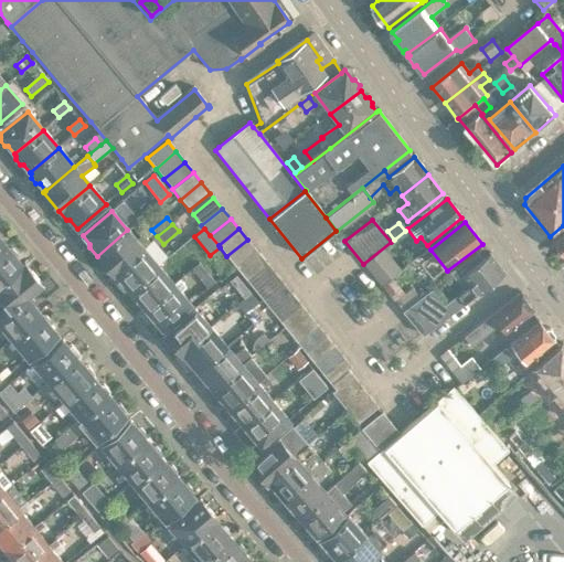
[(137,241),(127,230),(97,256),(113,275),(115,273),(144,248),(149,243),(144,236),(137,241)]
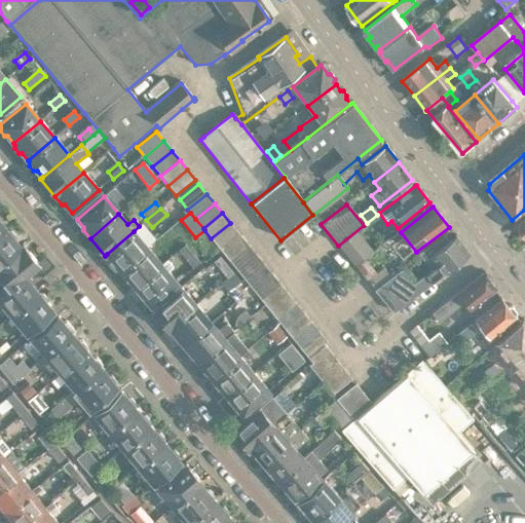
[(237,232),(230,223),(211,238),(219,248),(237,232)]
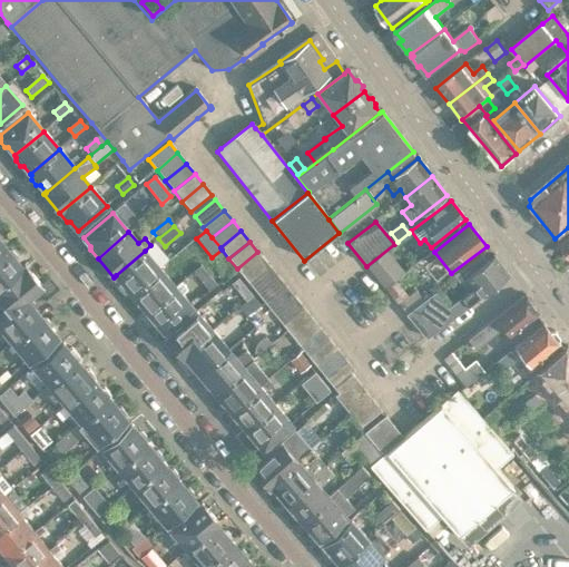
[(8,251),(0,256),(0,289),(23,270),(22,269),(16,261),(17,257),(12,253),(9,253),(8,251)]
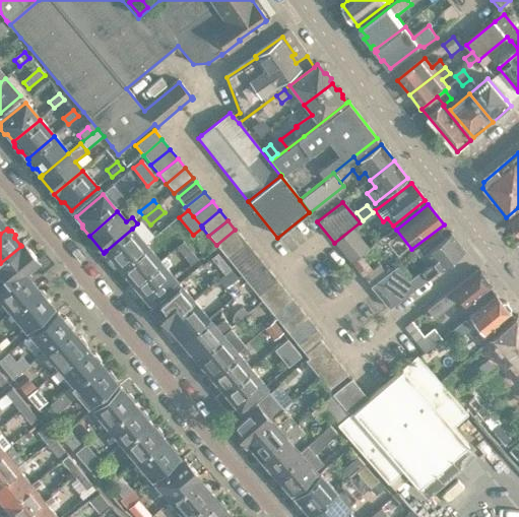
[(119,267),(120,268),(146,246),(132,229),(106,251),(112,259),(111,262),(116,267),(119,267)]
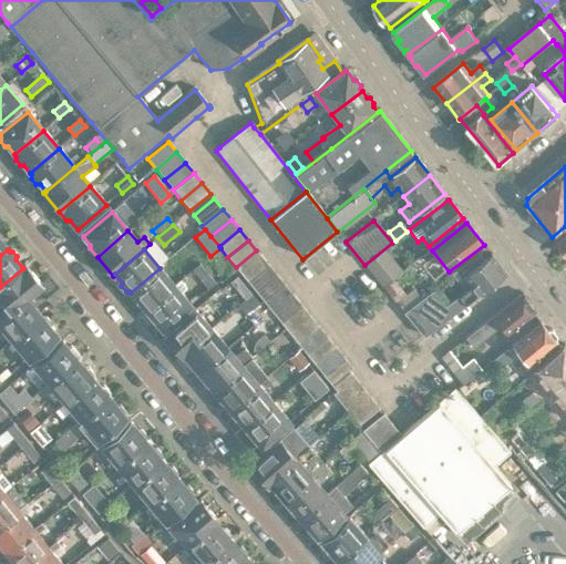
[(384,250),(366,266),(382,287),(401,272),(384,250)]
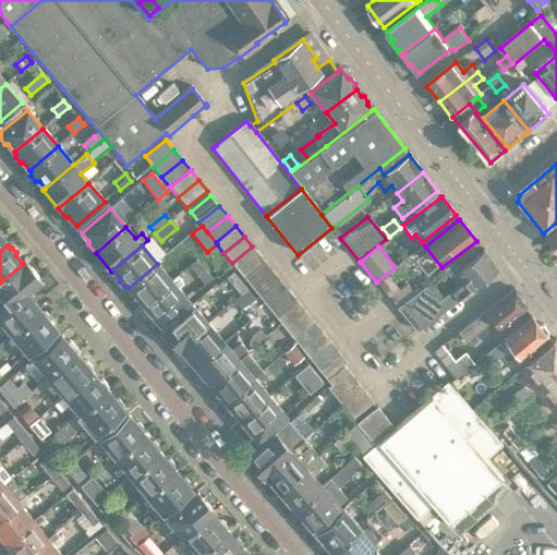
[(244,278),(265,262),(256,251),(235,268),(244,278)]
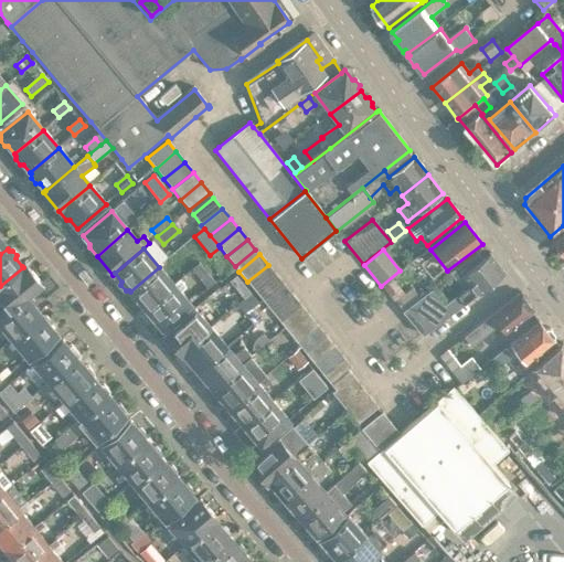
[(421,298),(403,313),(423,337),(456,311),(504,274),(490,254),(461,276),(469,286),(444,306),(431,290),(421,298)]
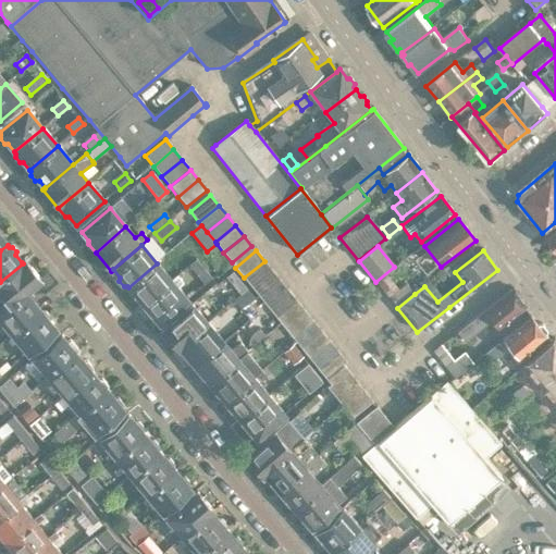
[(0,282),(0,293),(10,305),(10,306),(27,291),(27,292),(40,280),(24,261),(22,262),(23,263),(0,282)]
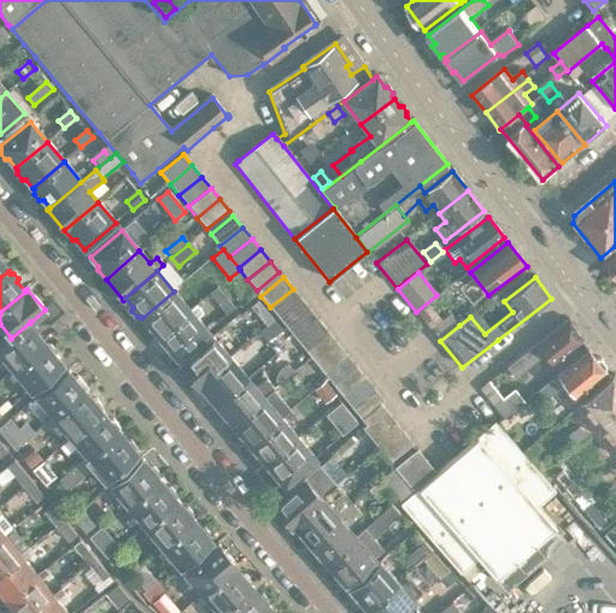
[(209,295),(226,316),(234,310),(217,289),(209,295)]
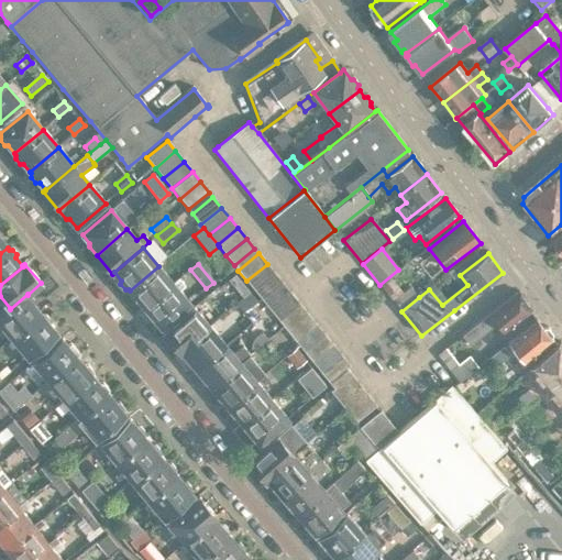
[(246,281),(255,291),(275,274),(267,264),(246,281)]
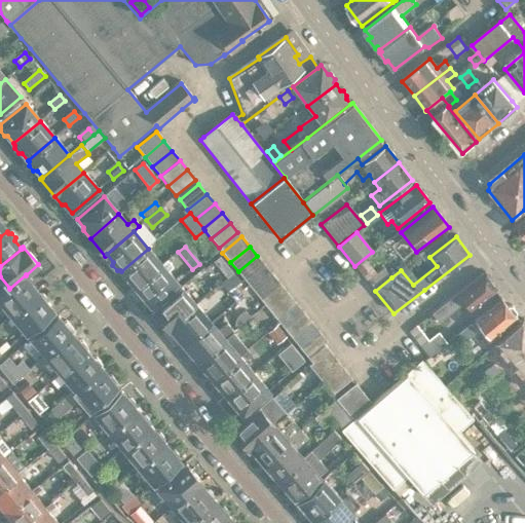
[(135,287),(136,288),(162,265),(148,249),(121,271),(127,278),(126,282),(130,287),(135,287)]
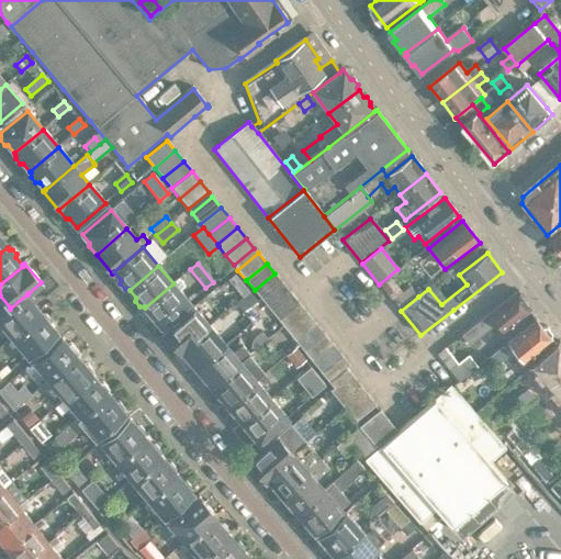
[(275,274),(255,290),(262,301),(283,284),(275,274)]
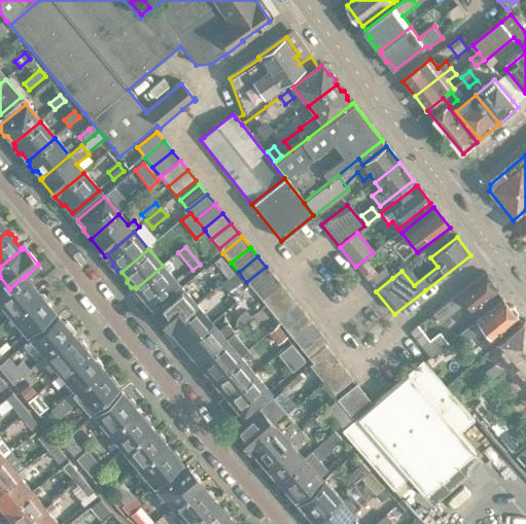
[(233,276),(219,260),(214,265),(226,280),(233,276)]
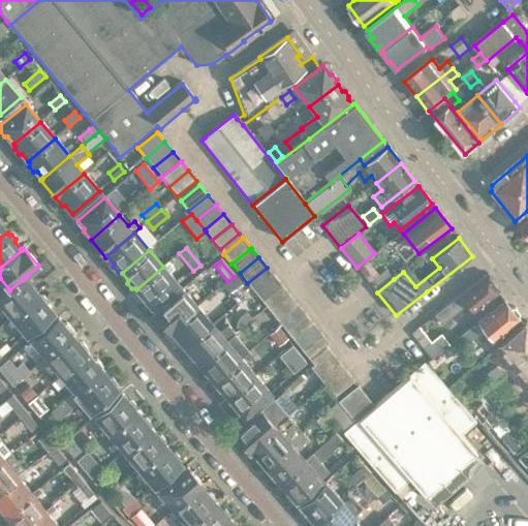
[(150,306),(151,307),(178,285),(168,274),(174,270),(167,263),(163,267),(136,289),(143,298),(143,301),(147,306),(150,306)]
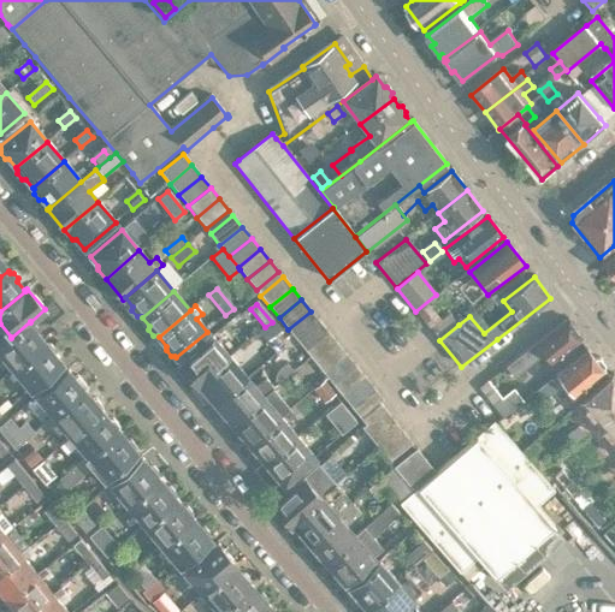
[(417,312),(439,340),(459,325),(447,310),(435,320),(424,307),(417,312)]
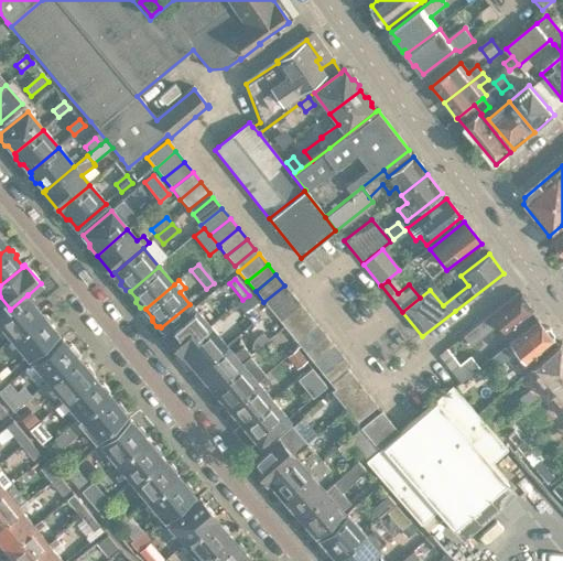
[(263,302),(272,312),(292,295),(284,286),(263,302)]
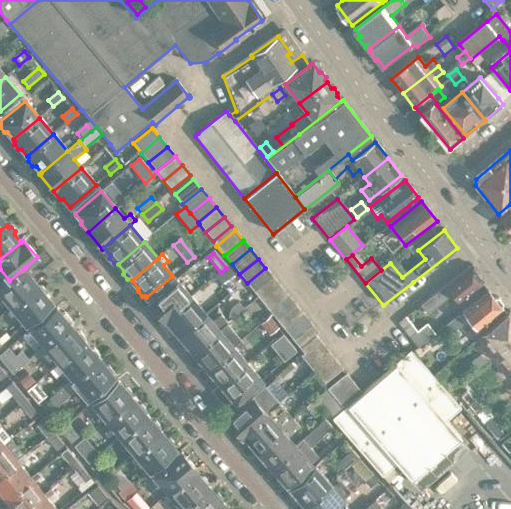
[(457,303),(484,282),(472,266),(452,282),(451,282),(420,306),(427,315),(452,296),(457,303)]
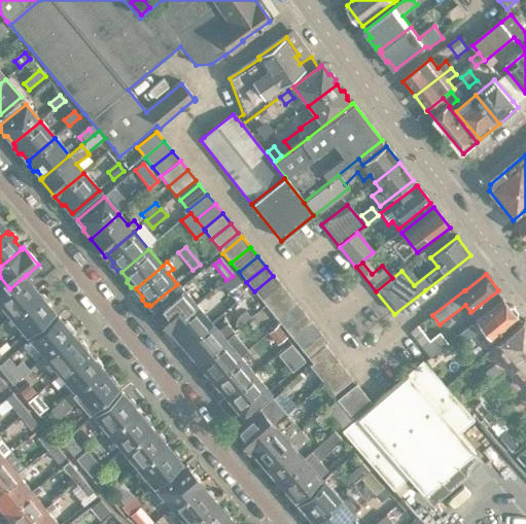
[(32,283),(26,276),(26,275),(9,289),(9,288),(0,295),(0,303),(11,317),(38,293),(32,286),(32,283)]
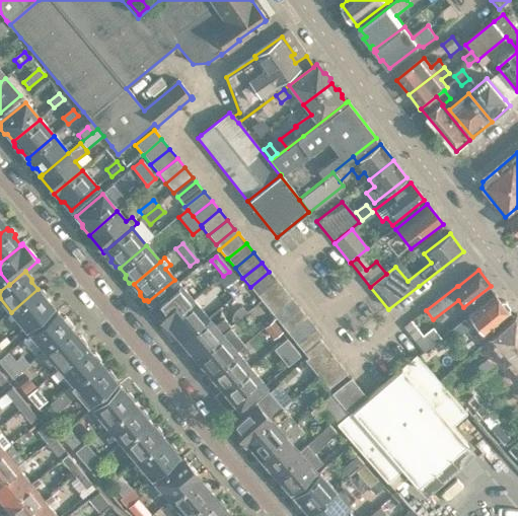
[(269,272),(250,287),(257,296),(277,281),(269,272)]
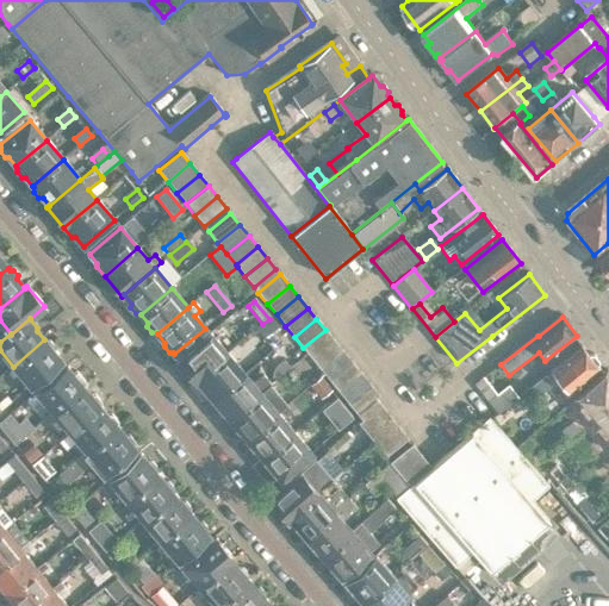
[(303,348),(312,360),(335,342),(325,330),(303,348)]
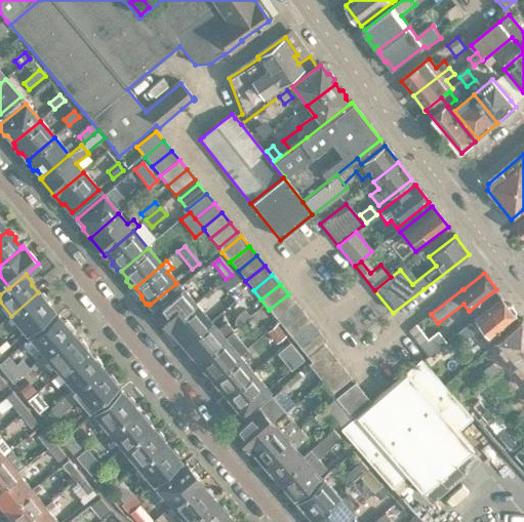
[(180,287),(152,312),(167,329),(196,305),(180,287)]
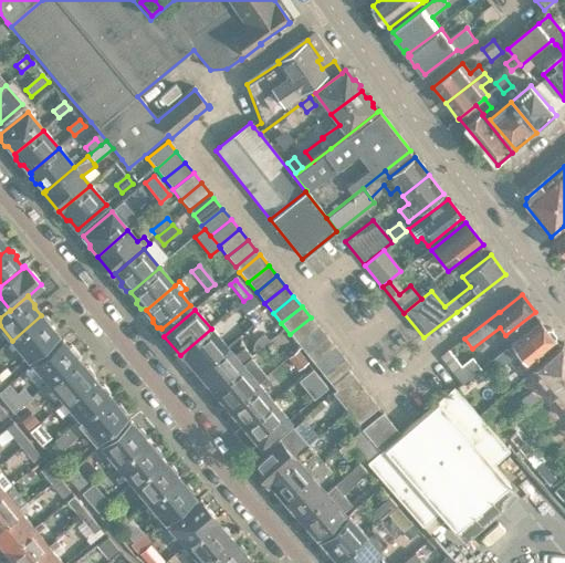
[(43,319),(41,315),(12,341),(29,360),(58,335),(50,326),(50,323),(46,319),(43,319)]
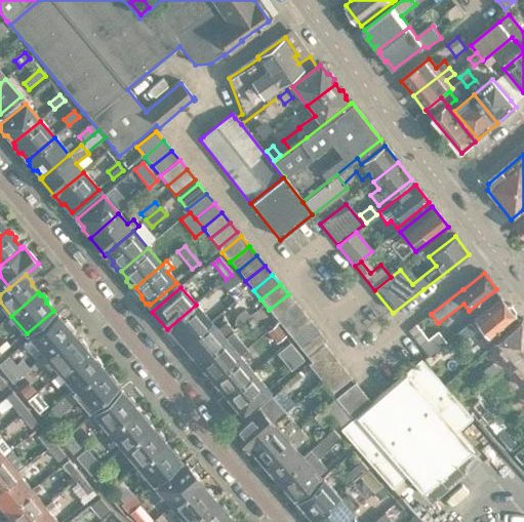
[(288,294),(269,310),(276,319),(295,304),(288,294)]
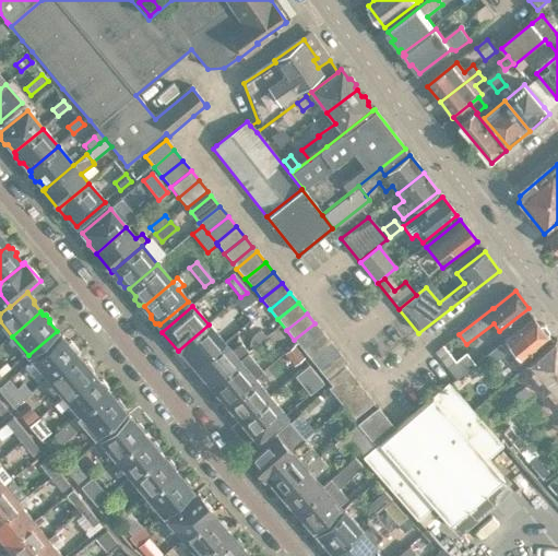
[(539,327),(533,319),(506,342),(521,361),(548,338),(547,336),(548,332),(544,326),(539,327)]
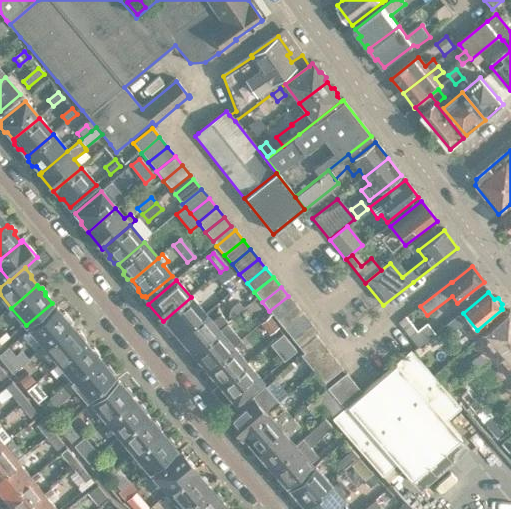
[(269,311),(277,320),(296,305),(288,296),(269,311)]
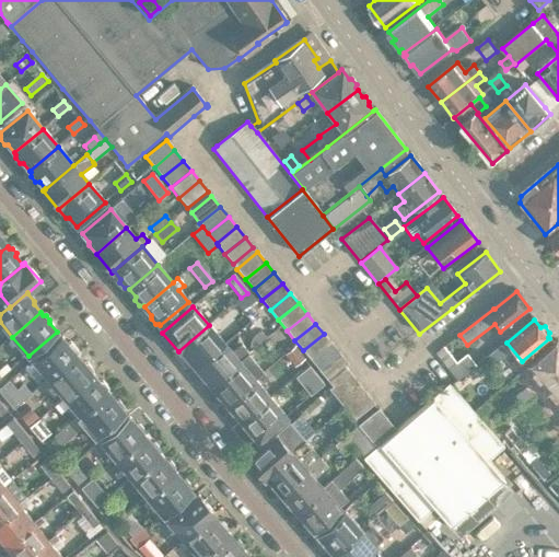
[(224,344),(209,325),(178,351),(186,360),(189,360),(196,368),(224,344)]
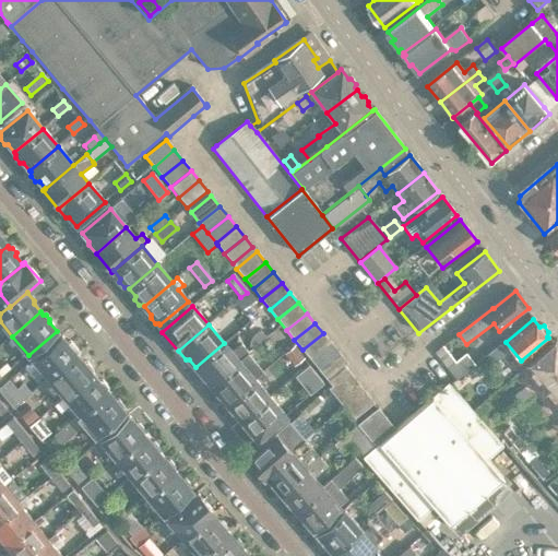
[(251,341),(250,347),(252,351),(266,339),(260,331),(254,334),(251,341)]
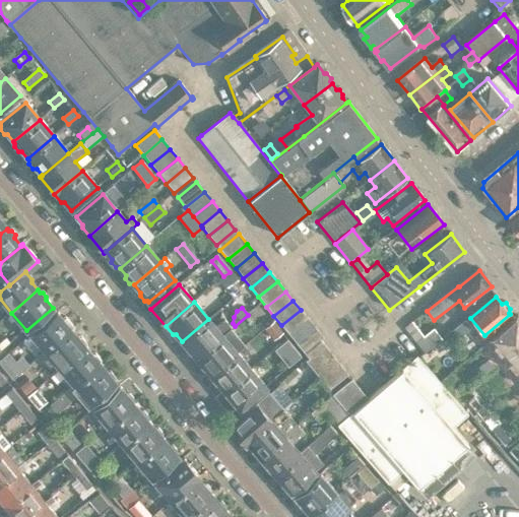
[(301,310),(281,325),(289,335),(308,319),(301,310)]
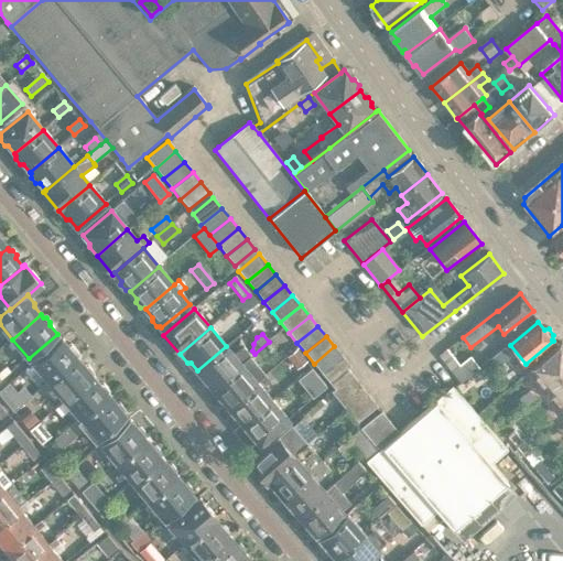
[(69,348),(62,340),(33,364),(50,383),(77,358),(76,357),(77,354),(73,348),(69,348)]
